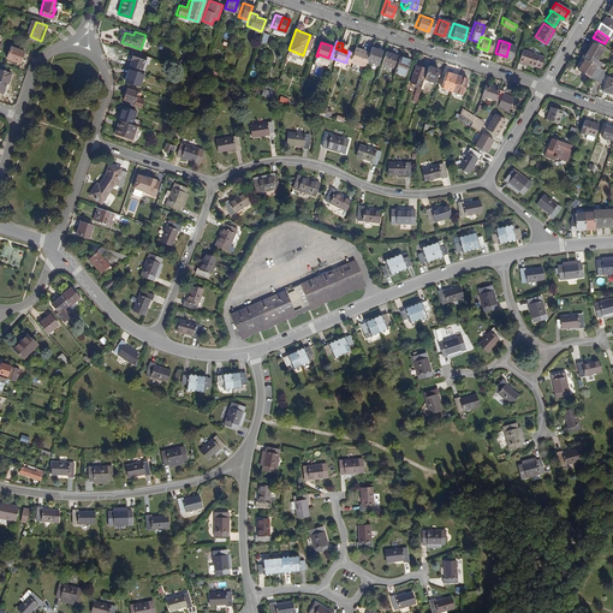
[(21,59),(25,47),(11,43),(7,54),(21,59)]
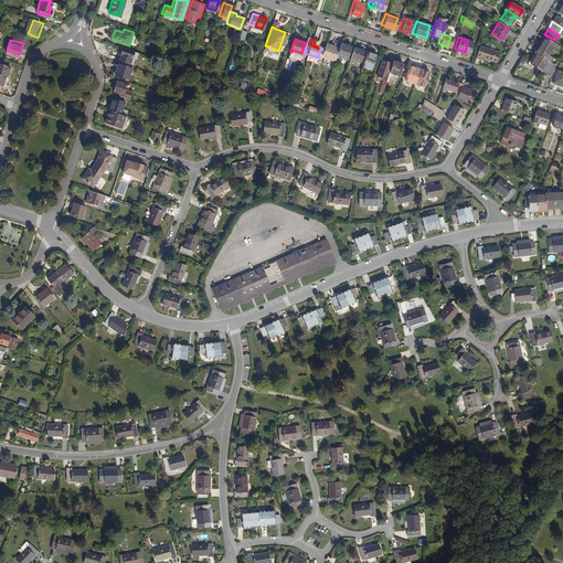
[(552,46),(540,40),(533,51),(544,59),(552,46)]
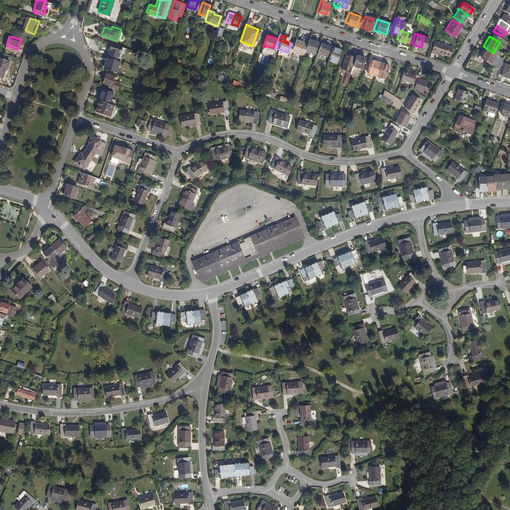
[(315,41),(306,37),(304,42),(302,49),(311,52),(315,41)]
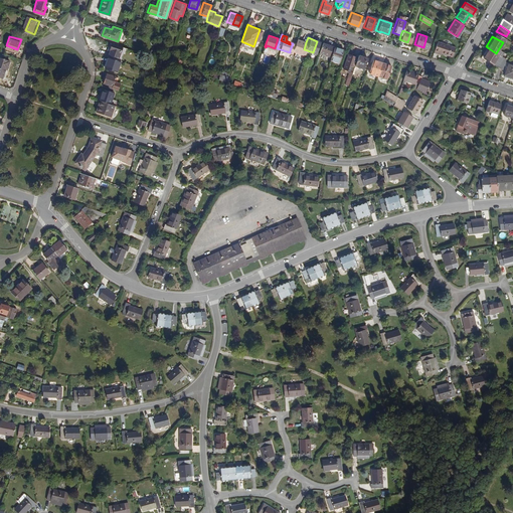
[(299,39),(294,38),(293,43),(290,50),(302,54),(304,49),(306,42),(302,41),(302,42),(299,41),(299,39)]
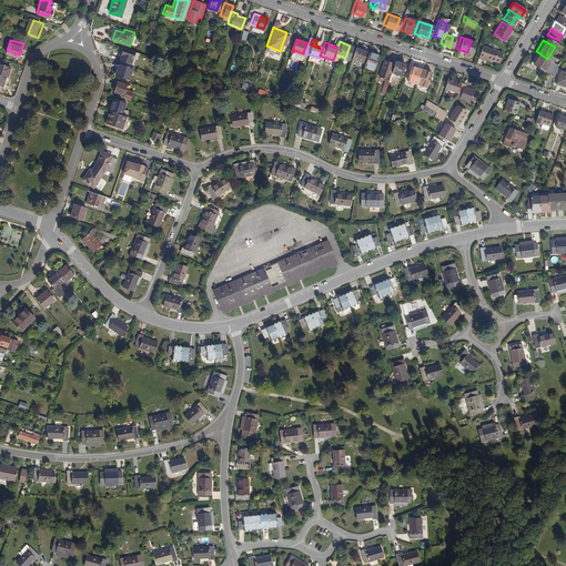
[(497,62),(501,52),(481,44),(476,57),(481,59),(481,57),(485,58),(497,62)]
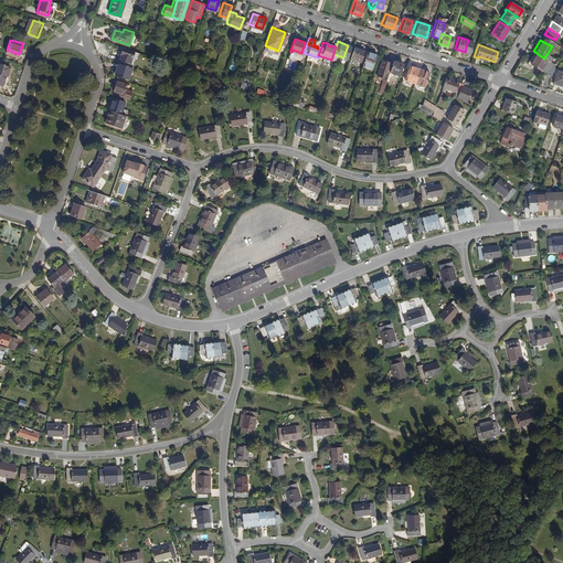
[(357,60),(360,50),(350,46),(347,56),(357,60)]
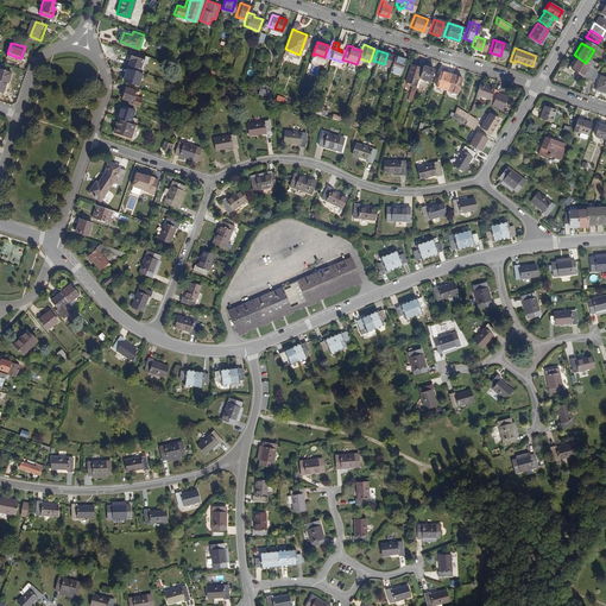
[(132,60),(130,68),(140,71),(146,56),(138,54),(134,51),(132,60)]
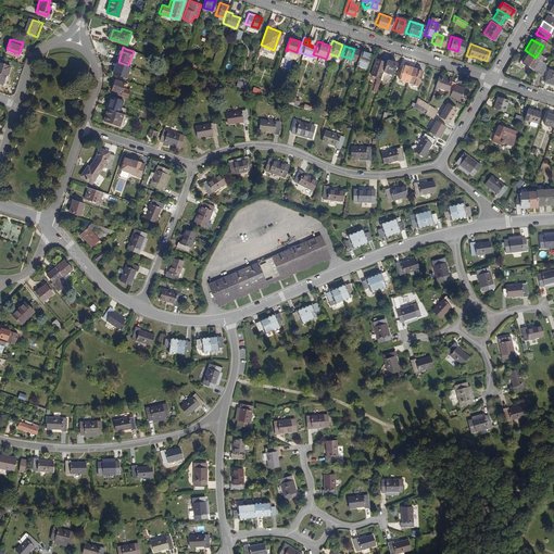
[(363,66),(367,52),(359,49),(353,63),(363,66)]
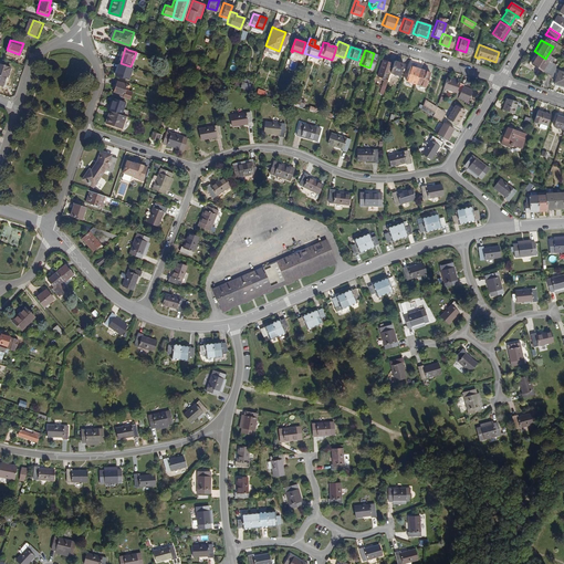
[(535,71),(552,81),(554,76),(555,72),(557,66),(545,59),(534,51),(524,68),(534,73),(535,71)]
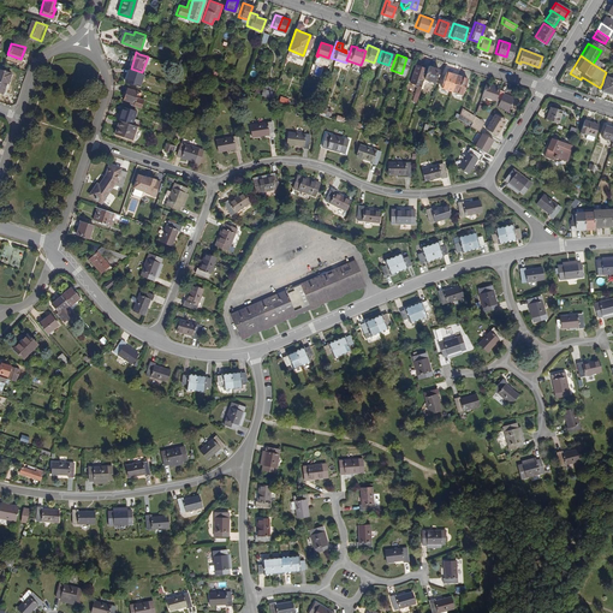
[(416,85),(422,67),(411,64),(406,81),(414,84),(410,95),(414,96),(417,85),(416,85)]
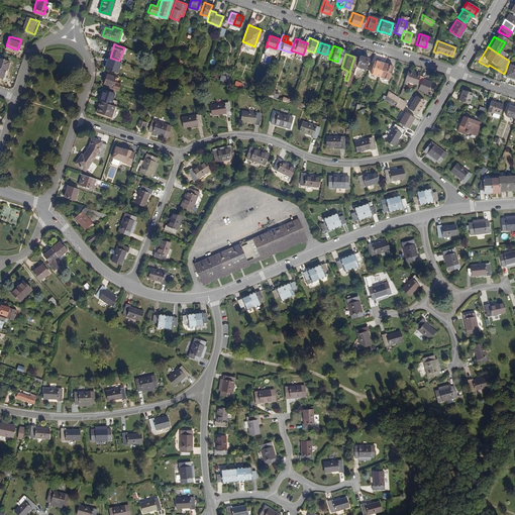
[(362,68),(365,57),(356,55),(352,66),(362,68)]
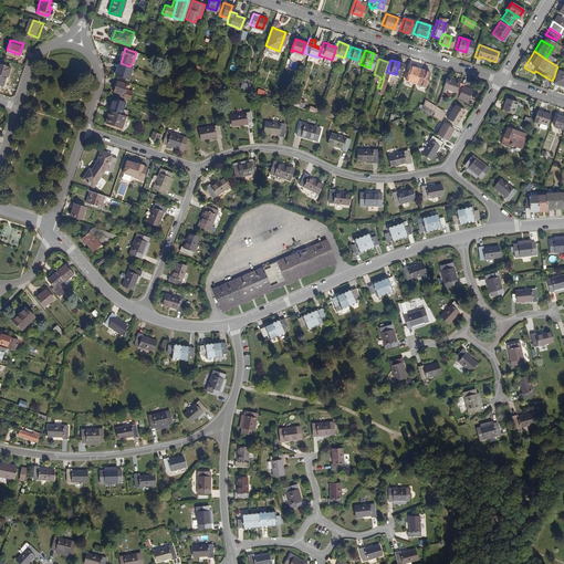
[(8,72),(10,66),(0,63),(0,84),(1,85),(4,75),(7,71),(8,72)]
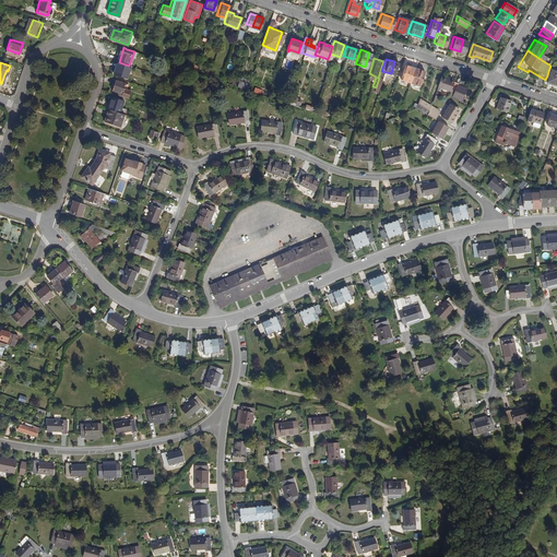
[(129,79),(132,67),(129,66),(119,62),(115,73),(129,79)]
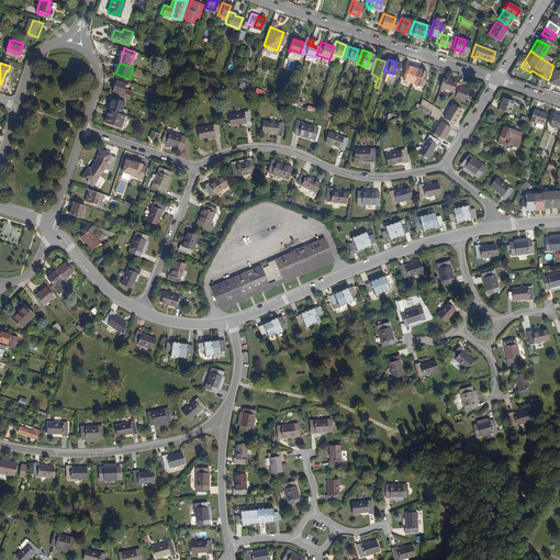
[(404,65),(400,78),(410,81),(414,67),(404,65)]
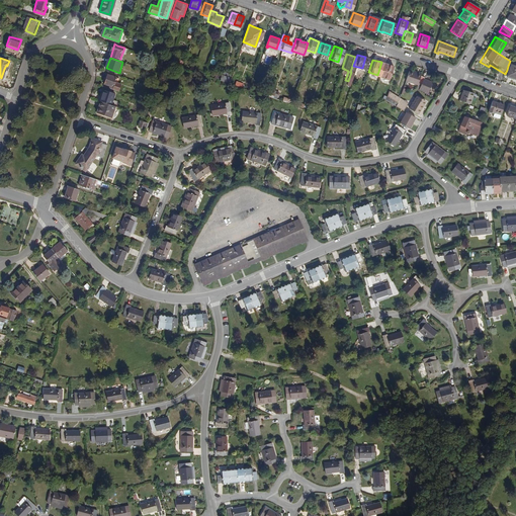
[(385,78),(391,65),(381,62),(377,75),(385,78)]
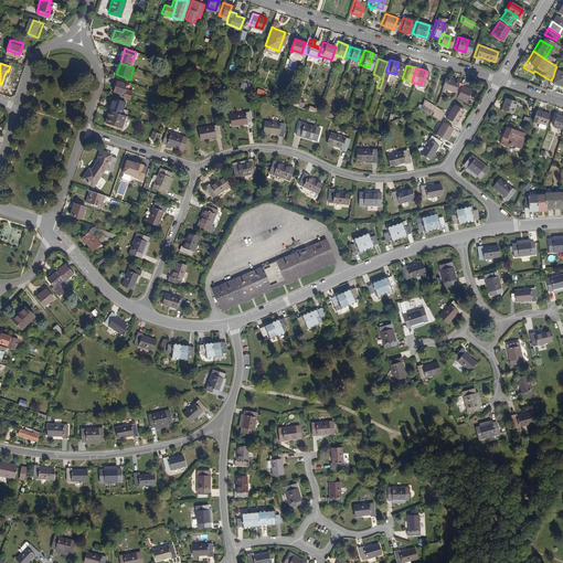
[(555,77),(552,86),(562,89),(562,87),(562,75),(556,74),(558,73),(554,72),(553,76),(555,77)]
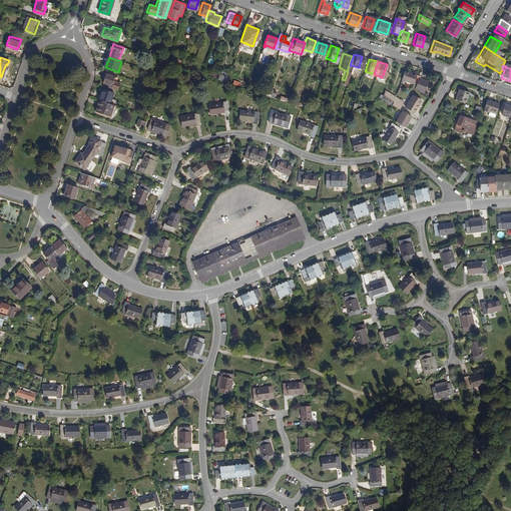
[(400,80),(412,84),(416,74),(416,73),(412,71),(411,72),(408,71),(404,70),(400,80)]
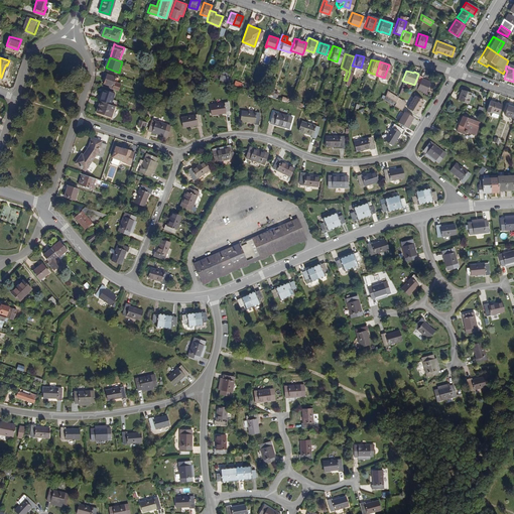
[(117,82),(119,78),(106,74),(103,83),(109,85),(108,88),(114,90),(118,91),(120,83),(117,82)]
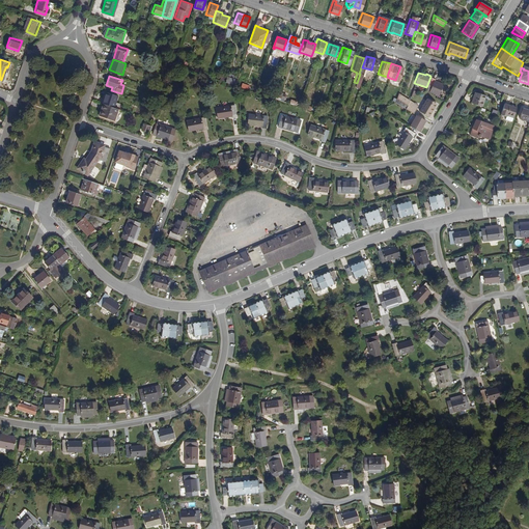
[(162,88),(165,78),(160,76),(159,77),(157,84),(156,87),(162,88)]
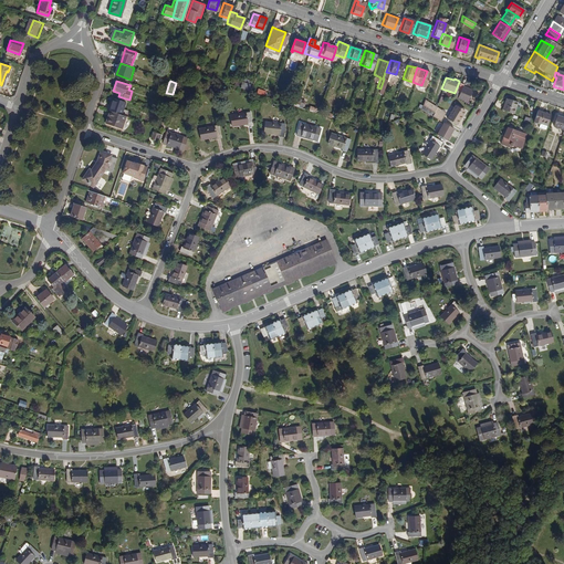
[(249,90),(250,84),(240,81),(238,86),(249,90)]
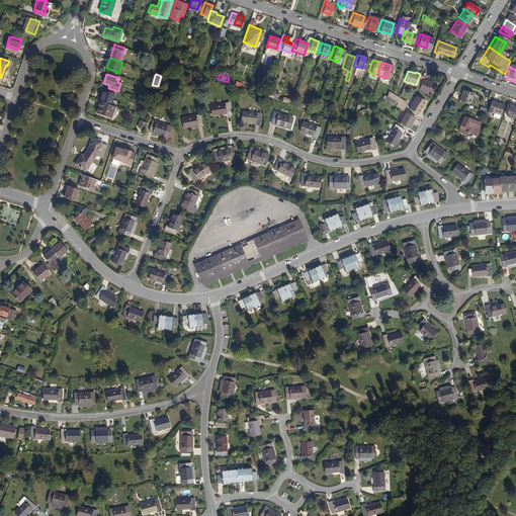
[(423,78),(423,76),(420,75),(416,85),(415,88),(419,90),(427,93),(431,81),(423,78)]
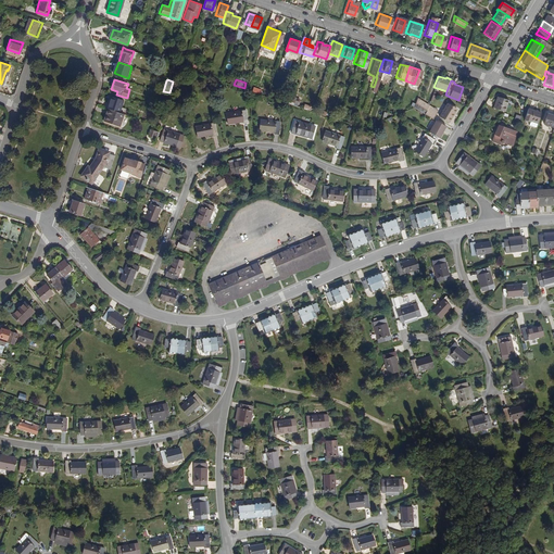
[(111,96),(106,108),(108,108),(118,112),(123,99),(111,96)]
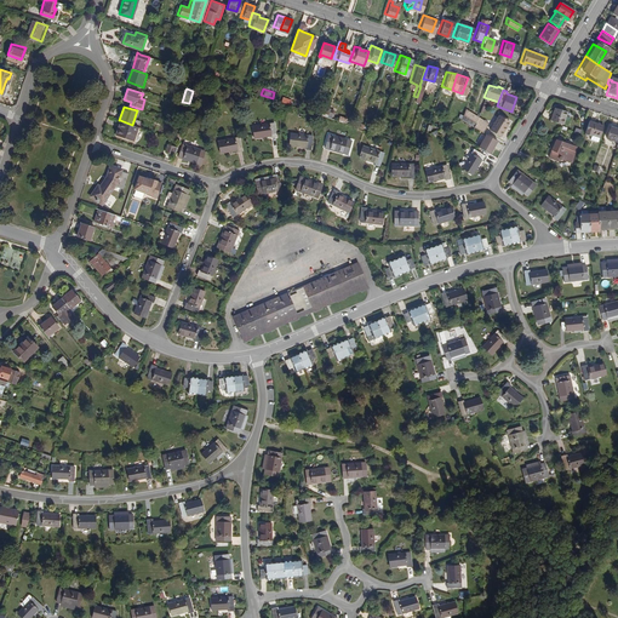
[(561,125),(566,112),(553,108),(549,121),(561,125)]
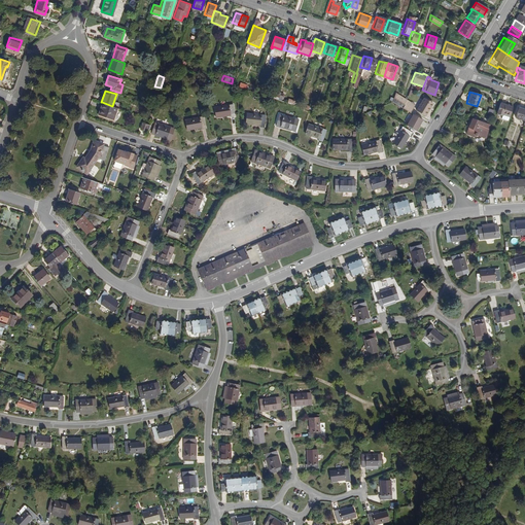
[(391,93),(389,102),(398,107),(403,110),(408,113),(412,106),(391,93)]
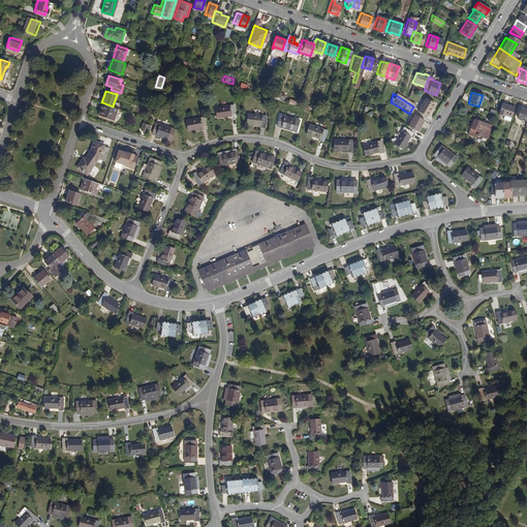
[(426,116),(433,102),(425,97),(416,111),(426,116)]
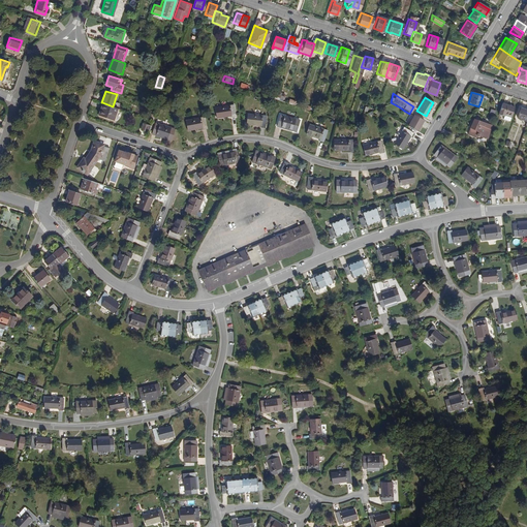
[(114,119),(117,107),(113,106),(102,102),(99,114),(114,119)]
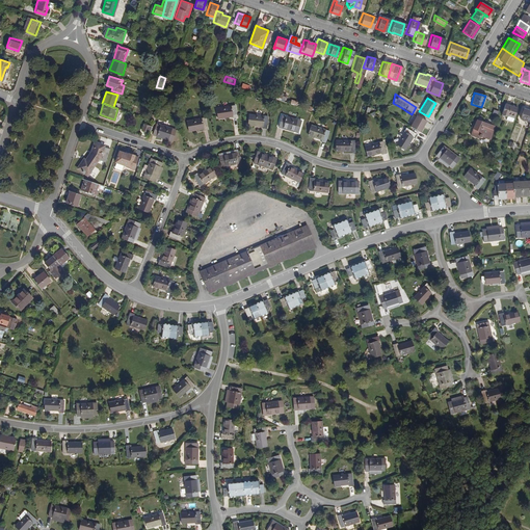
[(512,118),(515,108),(503,104),(500,116),(505,117),(506,116),(512,118)]
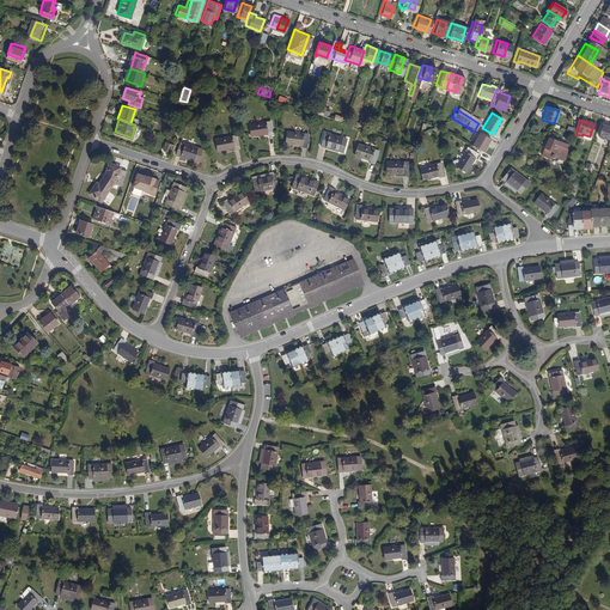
[(268,138),(274,136),(272,121),(249,124),(250,138),(268,134),(268,138)]
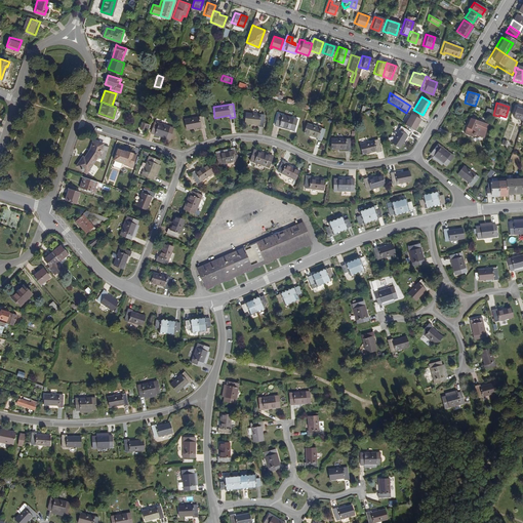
[(522,110),(515,108),(513,117),(521,120),(522,114),(522,110)]
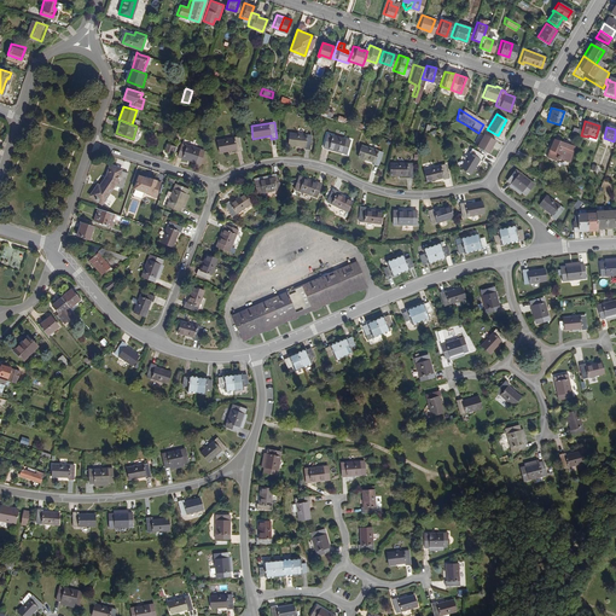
[(311,151),(313,135),(290,134),(289,146),(306,147),(306,151),(311,151)]
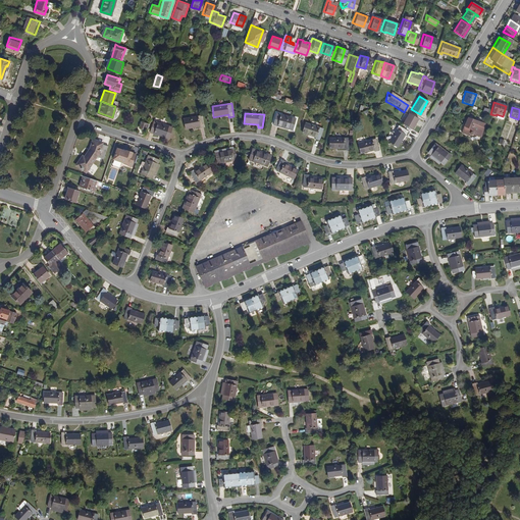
[(293,130),(296,118),(276,113),(273,124),(277,125),(276,127),(289,131),(289,128),(293,130)]
